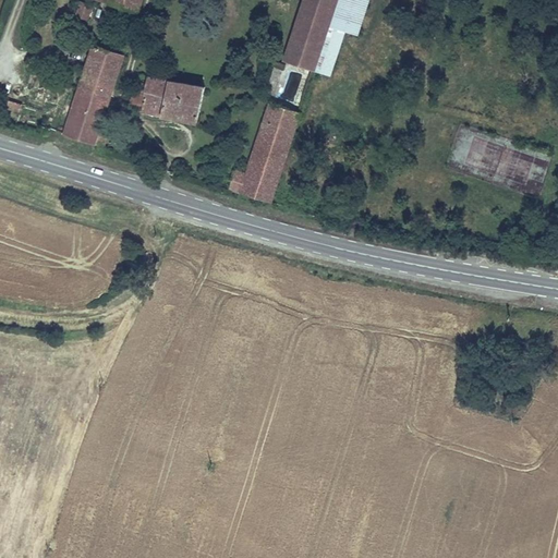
[(93,4),(79,0),(73,16),(86,21),(93,4)]
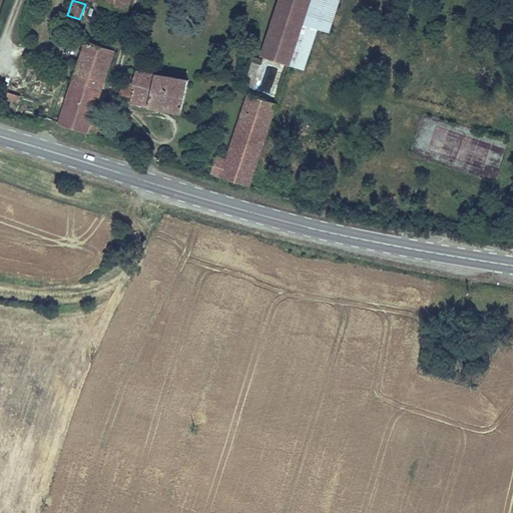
[(87,0),(125,12),(128,0),(87,0)]
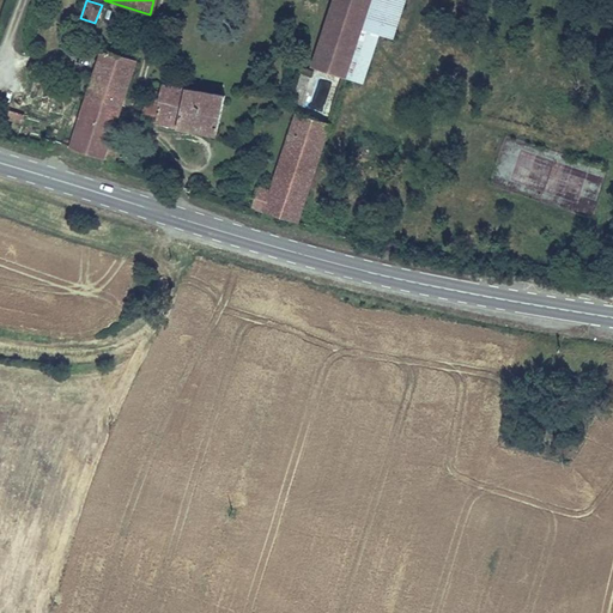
[(362,28),(370,0),(331,0),(309,66),(345,77),(362,28)]
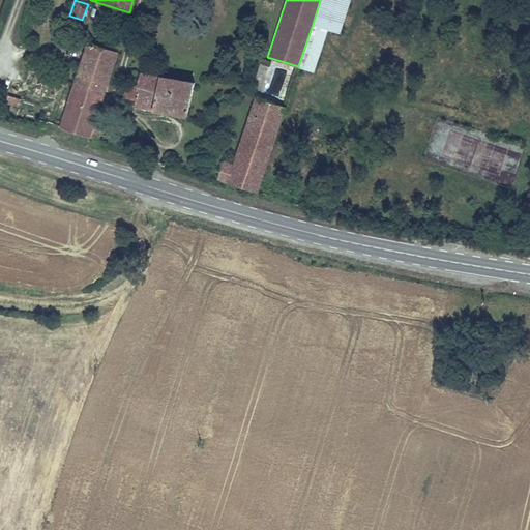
[(340,33),(350,0),(320,0),(313,24),(327,29),(340,33)]
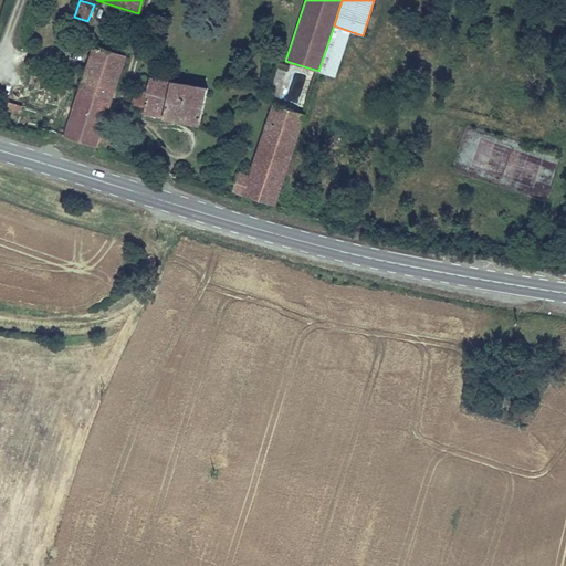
[(335,76),(349,31),(334,25),(318,71),(335,76)]
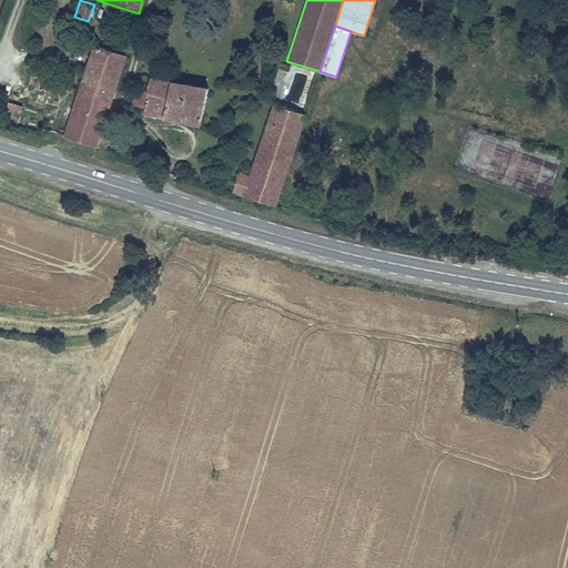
[(102,133),(127,54),(91,43),(62,137),(105,150),(110,137),(102,133)]
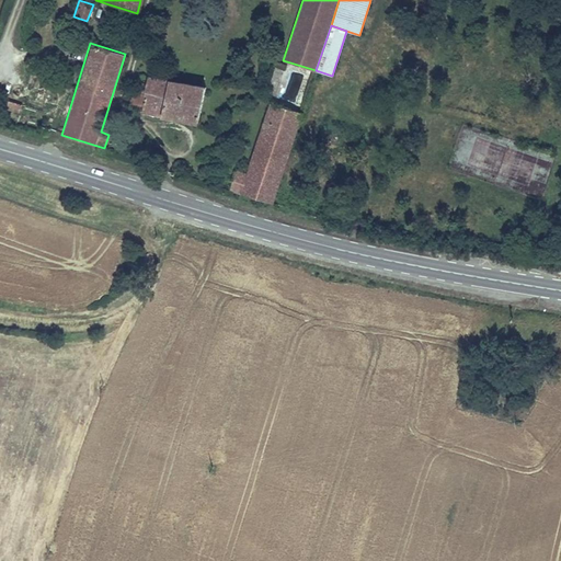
[(203,83),(147,73),(144,92),(141,106),(140,113),(196,123),(203,83)]
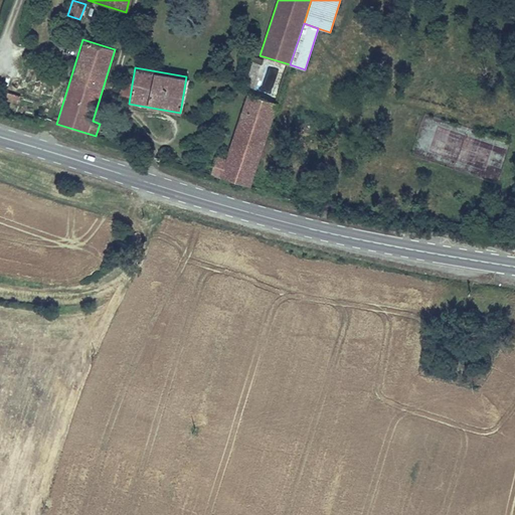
[(118,96),(130,98),(132,84),(121,82),(118,96)]
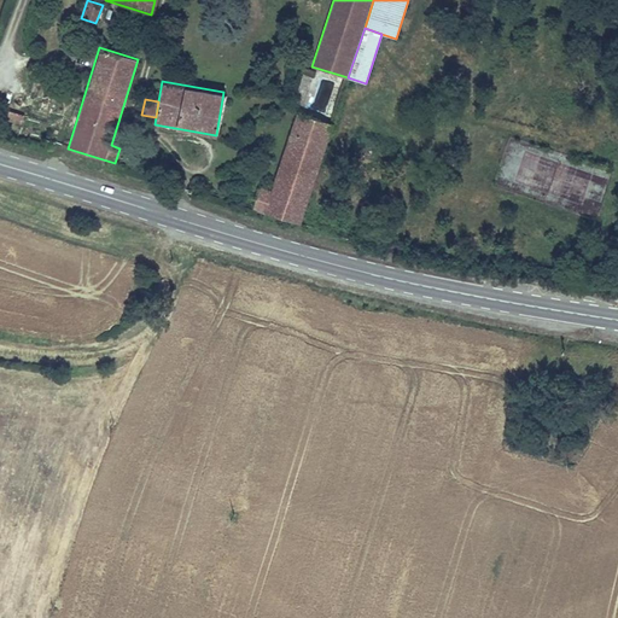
[(21,126),(24,116),(9,111),(5,122),(21,126)]
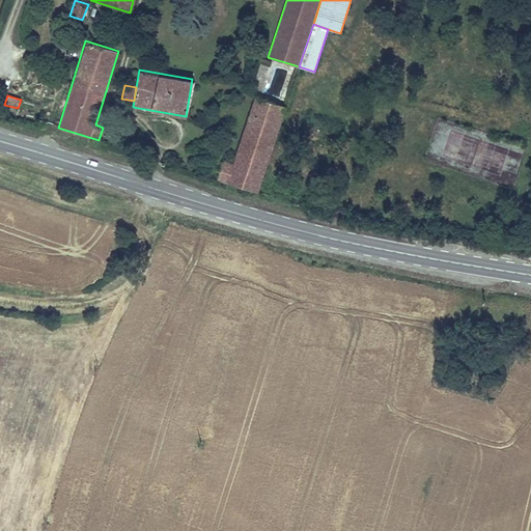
[(258,195),(286,107),(254,96),(232,164),(223,161),(217,182),(258,195)]
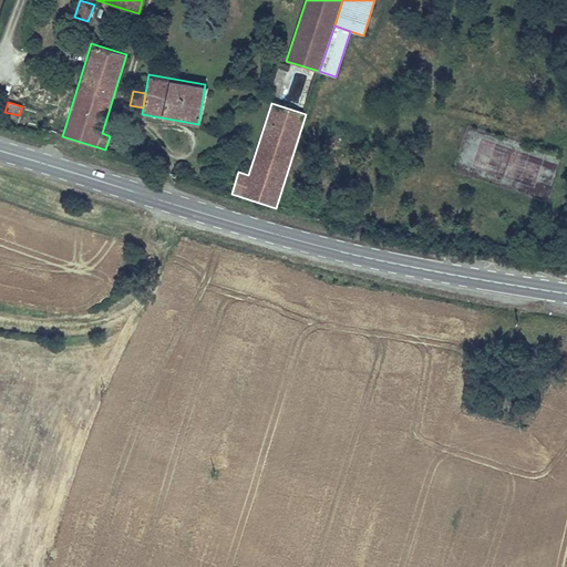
[(362,152),(328,142),(326,147),(360,158),(362,152)]
